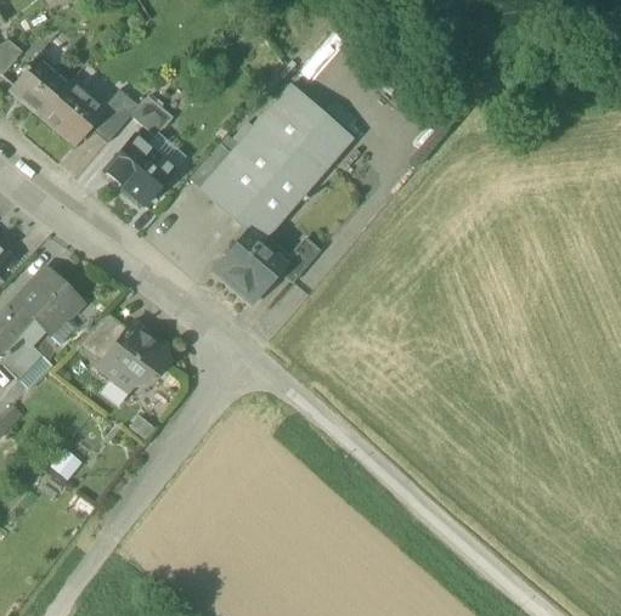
[(0,43),(0,72),(1,74),(23,50),(9,38),(0,43)]
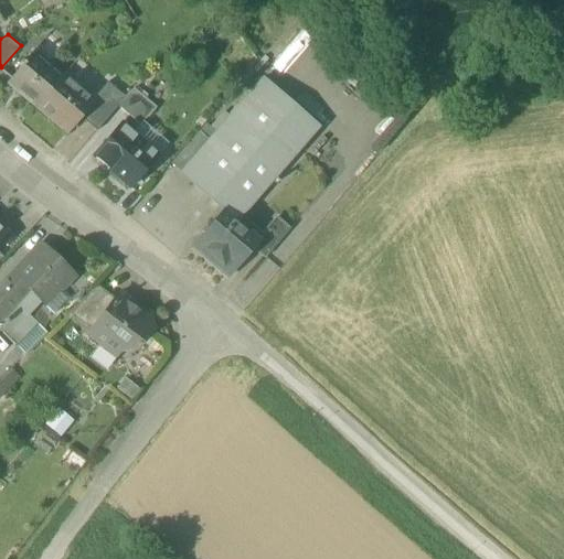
[(9,79),(38,104),(64,73),(65,72),(50,58),(46,62),(33,51),(9,79)]
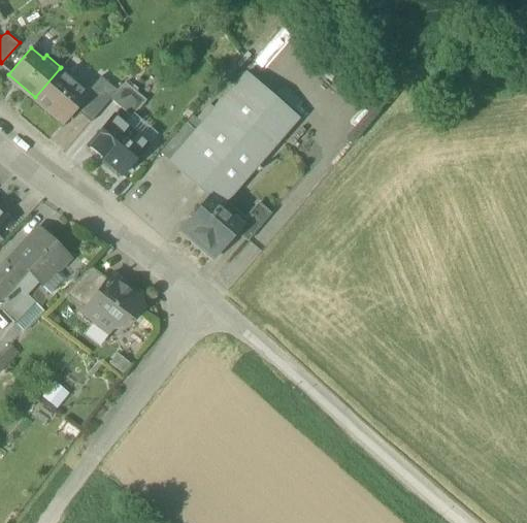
[(87,91),(60,68),(35,97),(63,121),(75,107),(88,92),(87,91)]
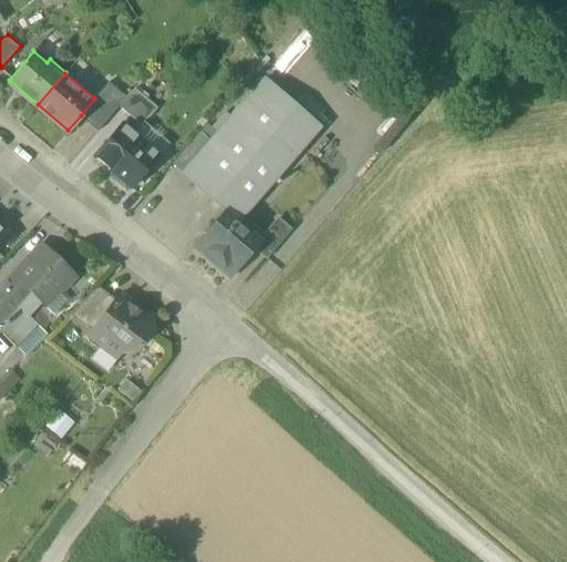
[(265,78),(211,140),(185,169),(183,172),(226,208),(240,218),(275,179),(279,182),(281,180),(277,176),(321,125),(265,78)]
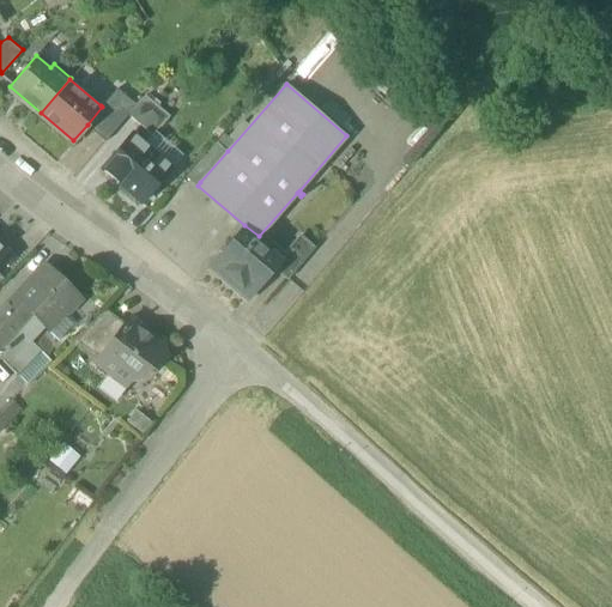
[(105,140),(128,113),(128,111),(137,102),(117,86),(101,105),(102,107),(88,125),(105,140)]
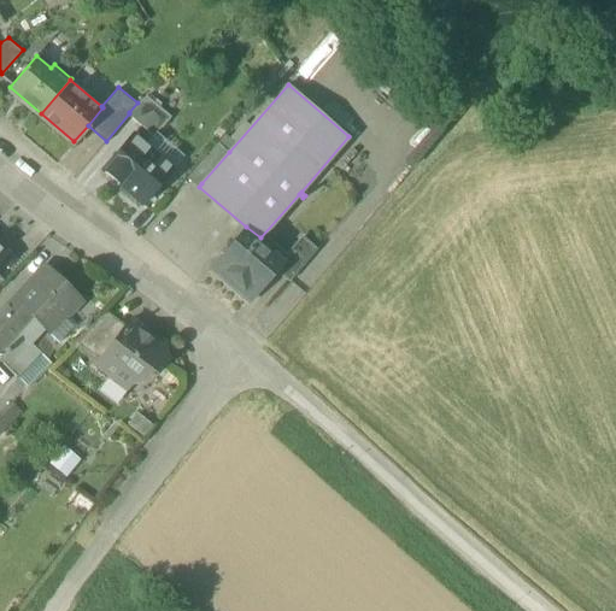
[(141,99),(138,103),(129,112),(129,113),(142,123),(153,110),(160,105),(147,94),(141,99)]
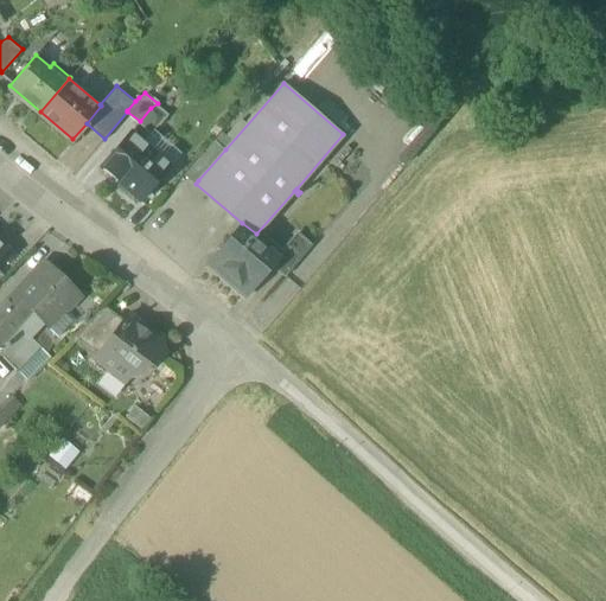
[(168,113),(158,103),(151,108),(140,121),(152,132),(154,128),(168,113)]
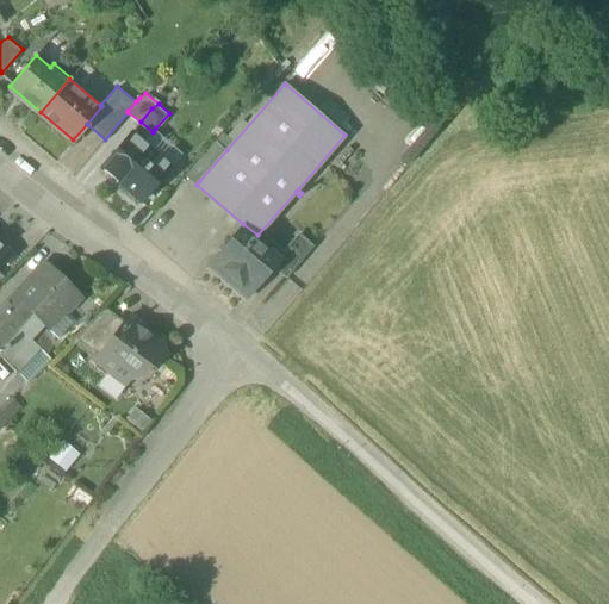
[(182,151),(155,129),(153,132),(144,141),(172,164),(182,151)]
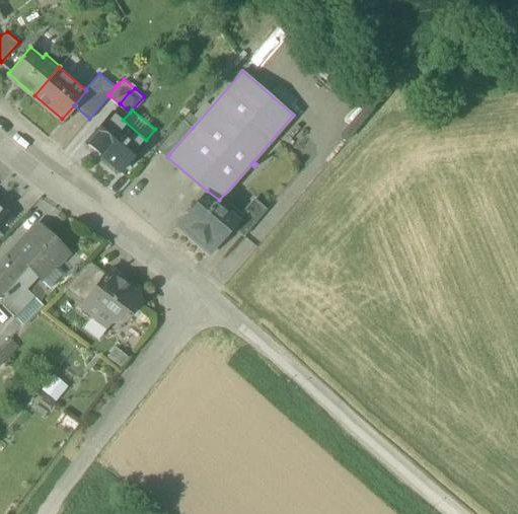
[(86,141),(121,170),(146,140),(123,120),(113,111),(86,141)]
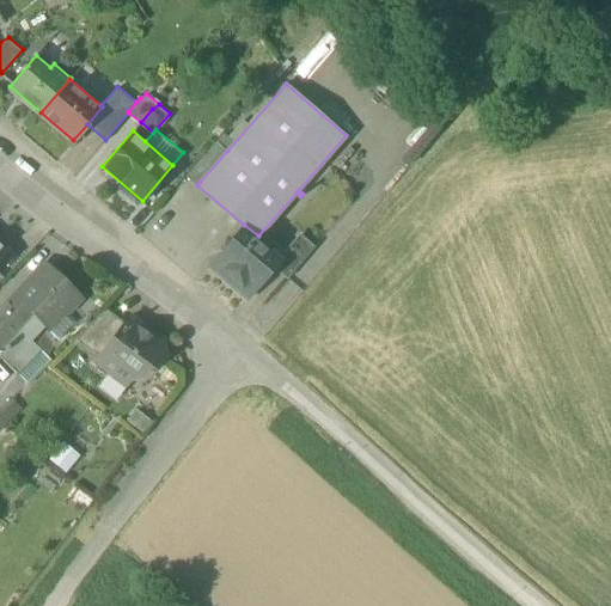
[(189,173),(200,182),(227,151),(217,141),(189,173)]
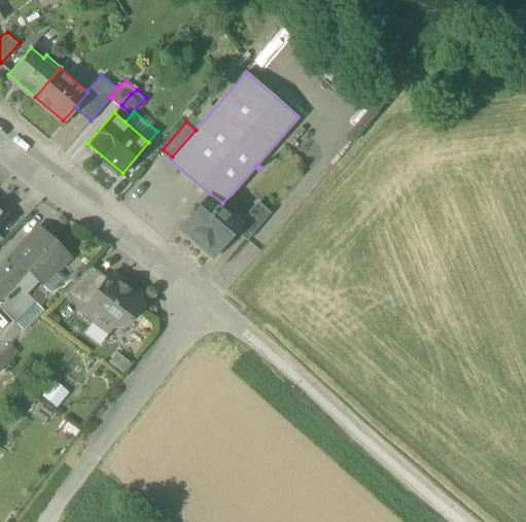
[(197,241),(213,256),(238,228),(240,225),(239,224),(218,207),(222,203),(210,194),(181,227),(198,240),(197,241)]
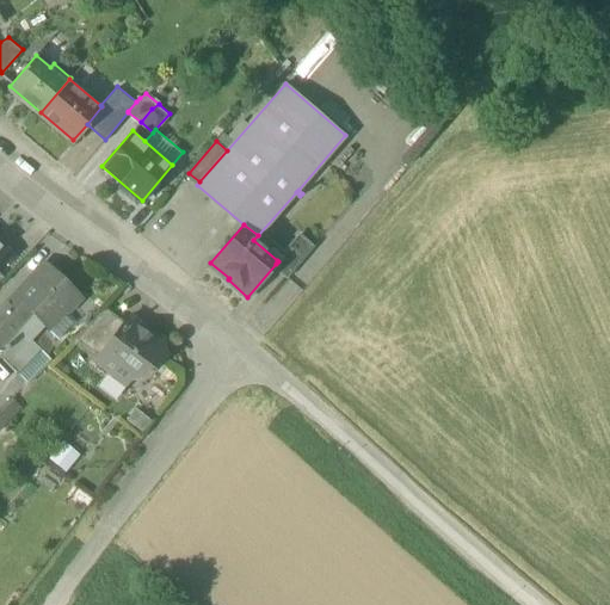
[(276,264),(288,275),(314,245),(300,233),(281,255),(277,260),(278,261),(276,264)]
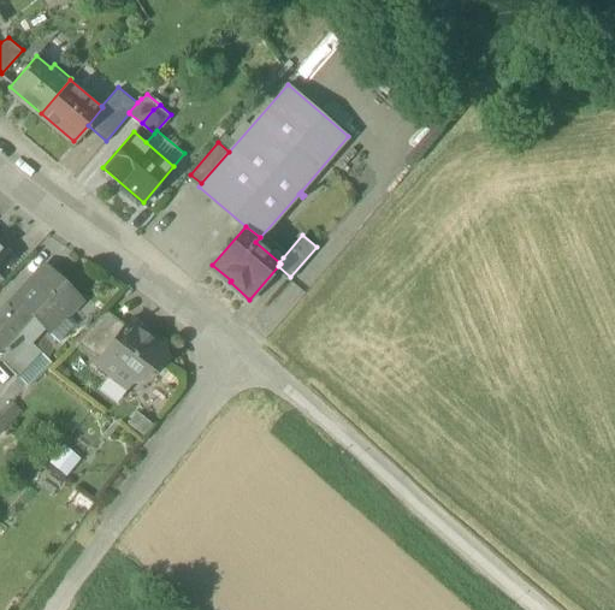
[(279,262),(283,258),(260,237),(255,242),(279,262)]
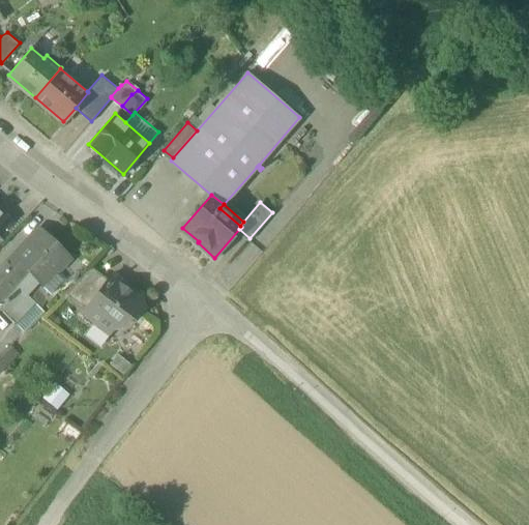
[(7,214),(5,216),(0,222),(0,236),(3,240),(18,225),(7,214)]
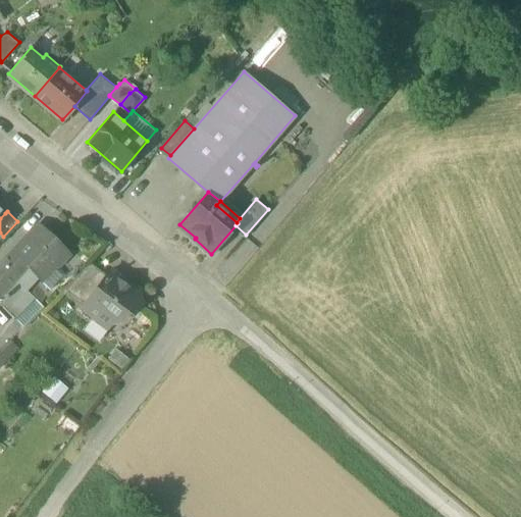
[(22,285),(21,285),(14,277),(27,265),(34,272),(39,277),(54,262),(57,265),(69,253),(43,226),(29,242),(23,239),(0,263),(0,302),(23,325),(44,304),(22,285)]
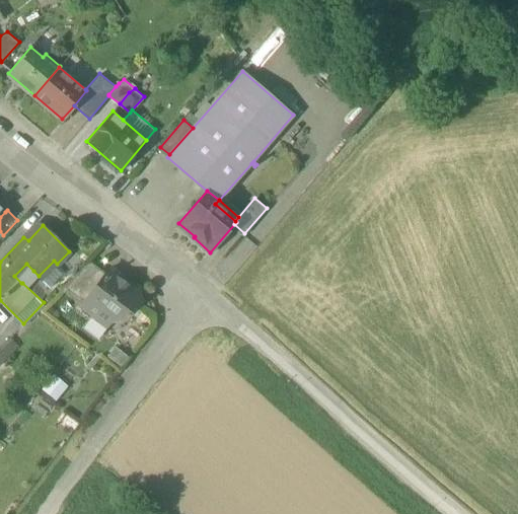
[(66,284),(85,298),(104,274),(88,262),(66,284)]
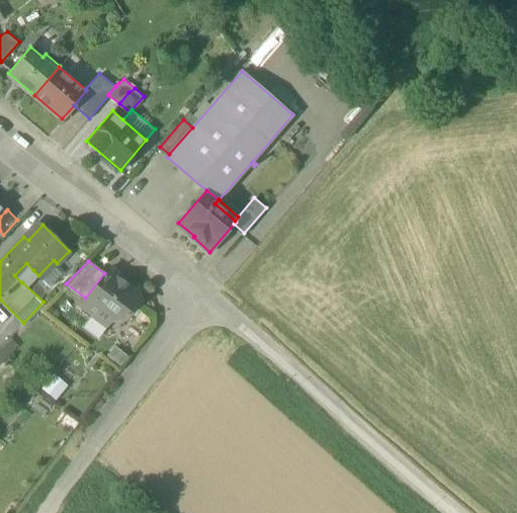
[(21,282),(22,282),(33,270),(26,263),(14,275),(21,282)]
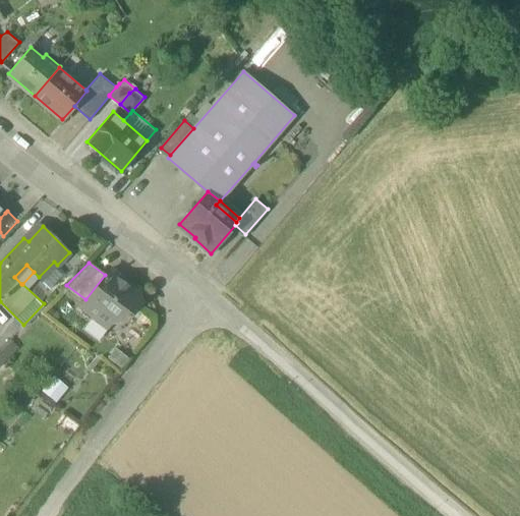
[(106,313),(113,320),(122,319),(133,304),(139,303),(137,287),(131,287),(124,282),(122,284),(116,279),(118,277),(119,276),(110,269),(105,275),(85,299),(81,305),(94,316),(106,313)]
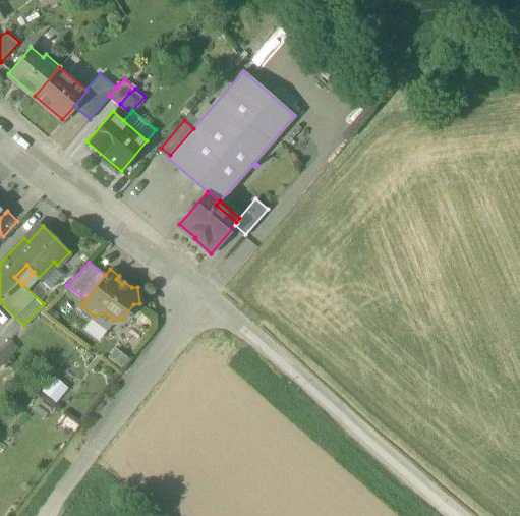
[(106,313),(94,316),(108,327),(113,320),(106,313)]
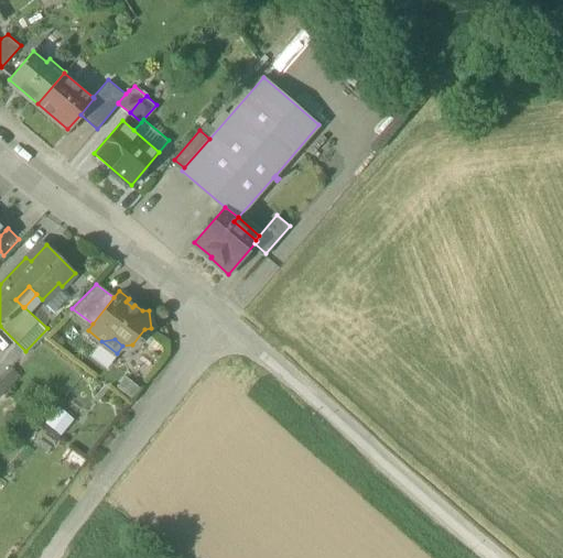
[(107,365),(117,353),(101,341),(91,352),(107,365)]
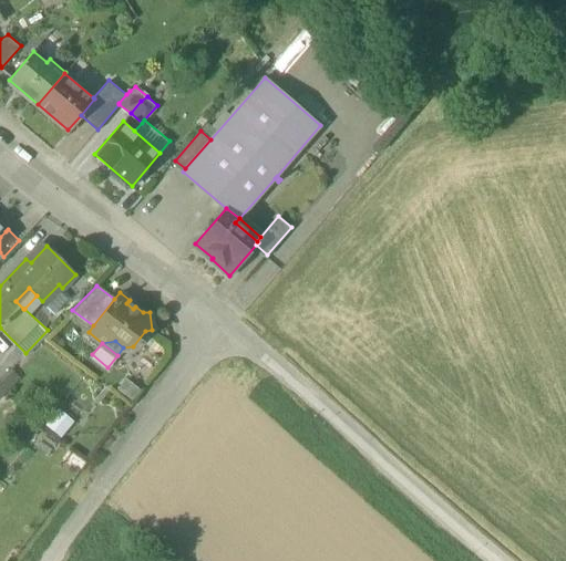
[(13,367),(0,381),(0,396),(22,376),(13,367)]
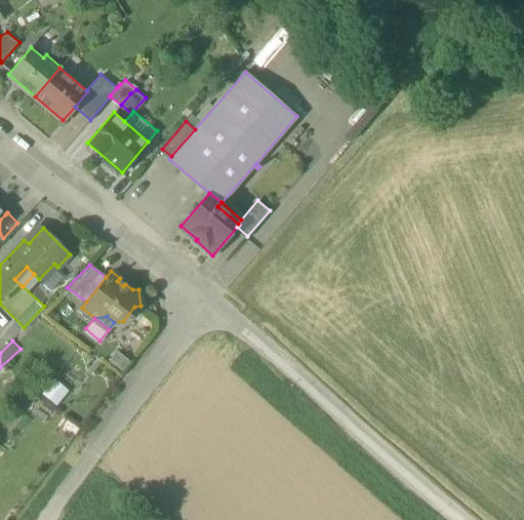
[(130,359),(117,349),(109,359),(122,370),(130,359)]
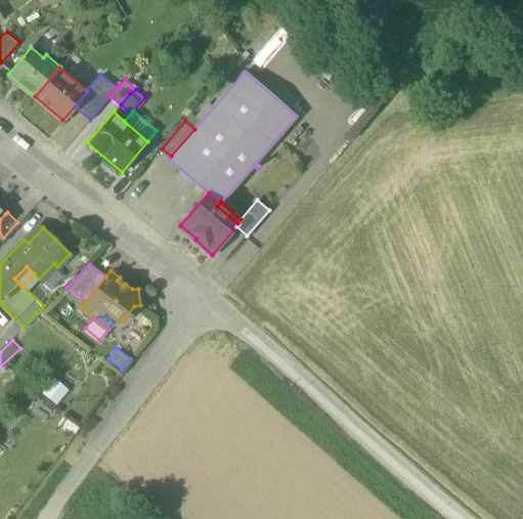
[(70,388),(54,376),(41,391),(56,403),(70,388)]
